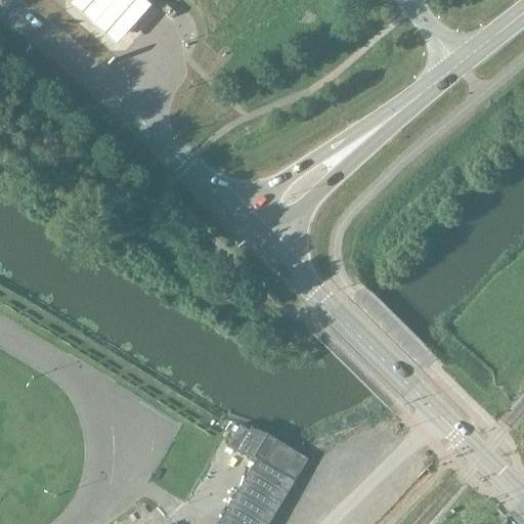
[(68,0),(64,4),(115,48),(151,7),(142,0),(68,0)]
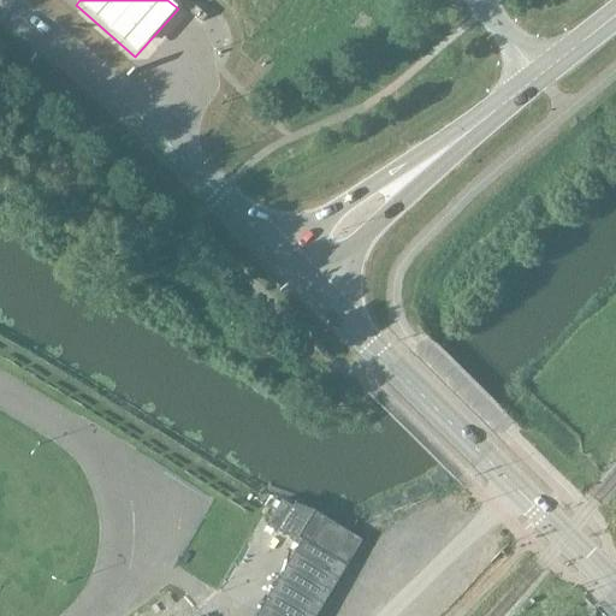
[(201,23),(207,17),(196,7),(190,13),(201,23)]
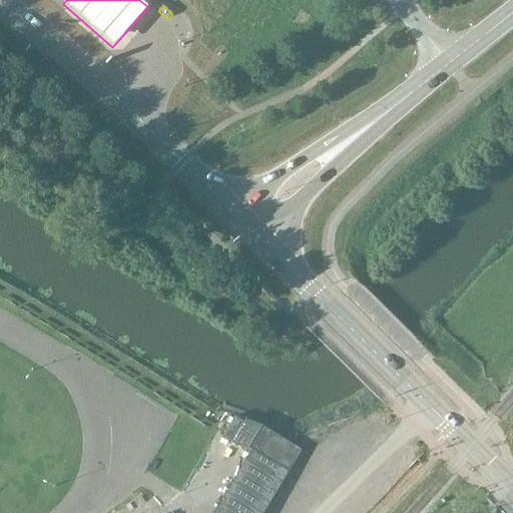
[(234,417),(221,438),(232,445),(245,423),(234,417)]
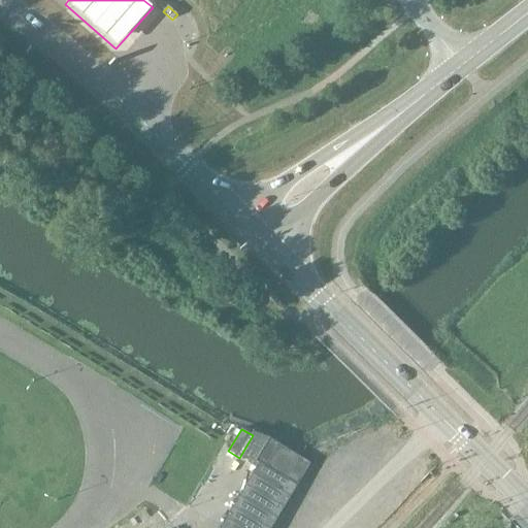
[(260,463),(220,527),(272,527),(311,463),(270,438),(257,461),(260,463)]
